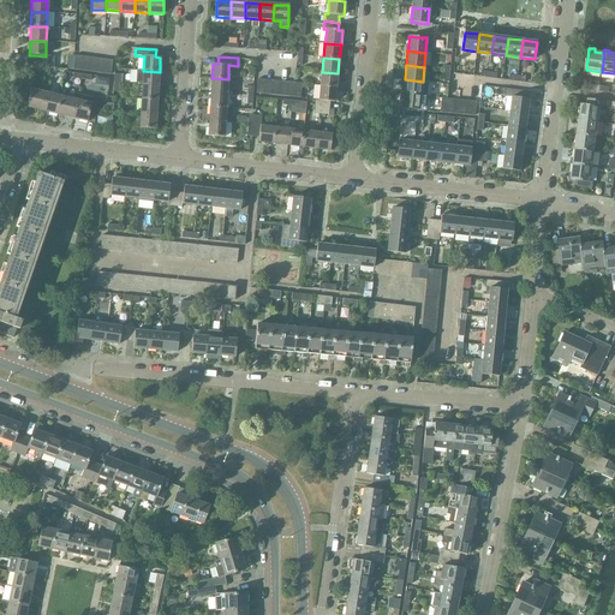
[(143,71),(143,85),(159,87),(160,72),(143,71)]
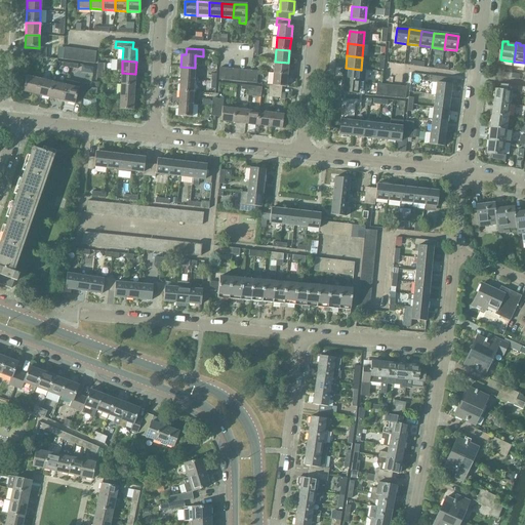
[(275,62),(274,74),(287,75),(288,63),(275,62)]
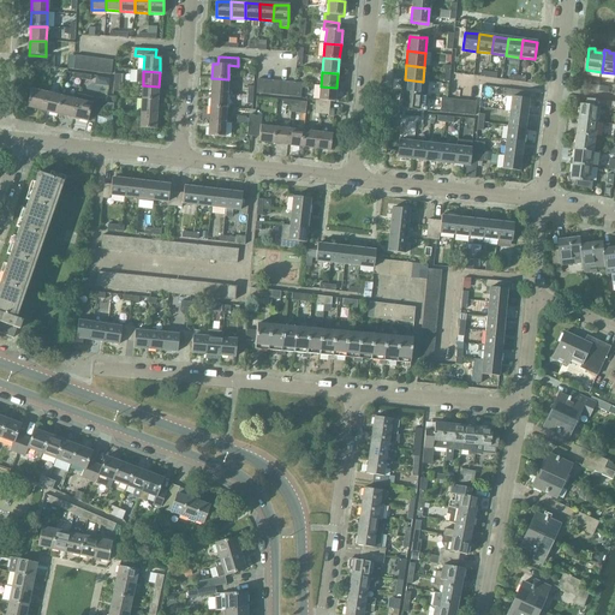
[(212,78),(212,93),(227,94),(228,79),(212,78)]
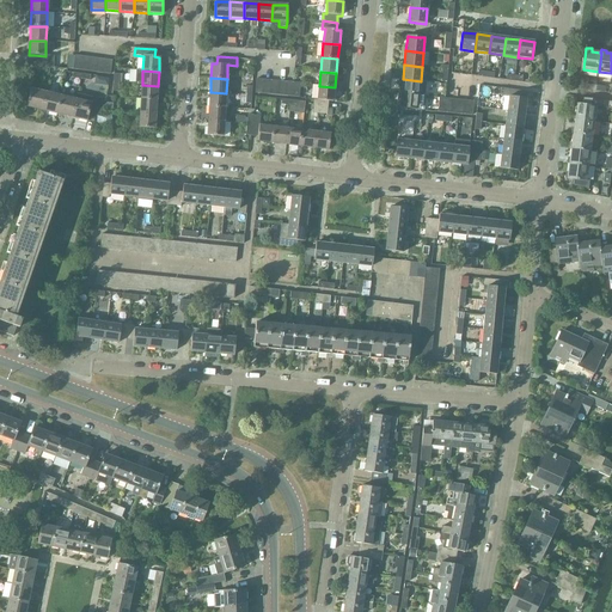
[(402,93),(418,96),(421,81),(403,79),(402,93)]
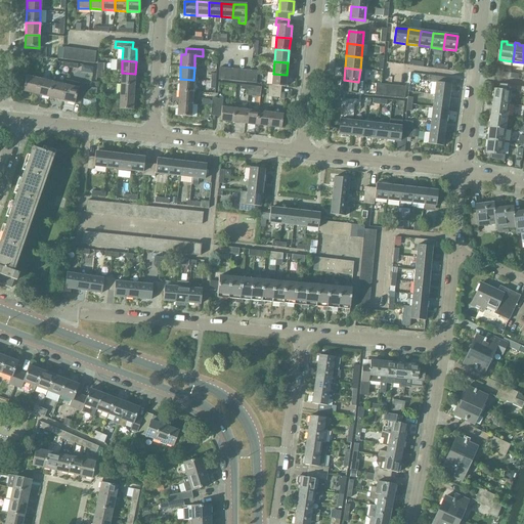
[(122,73),(121,85),(134,85),(135,74),(122,73)]
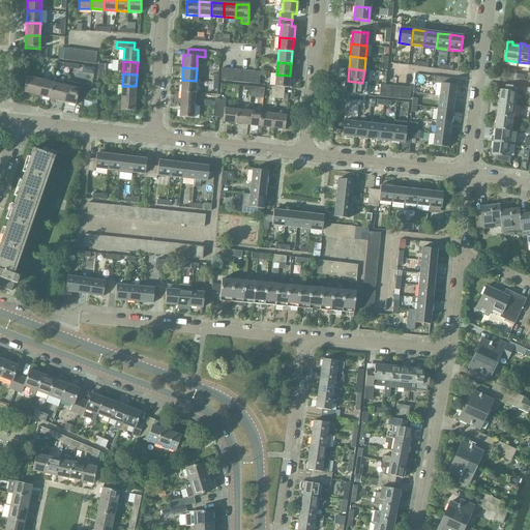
[(275,86),(272,86),(271,92),(277,93),(284,94),(285,88),(289,88),(290,76),(276,75),(275,86)]
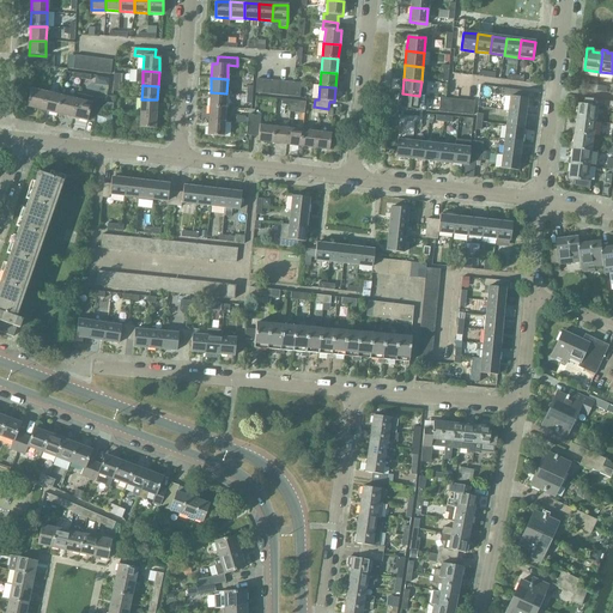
[(26,107),(42,110),(46,92),(31,89),(26,107)]
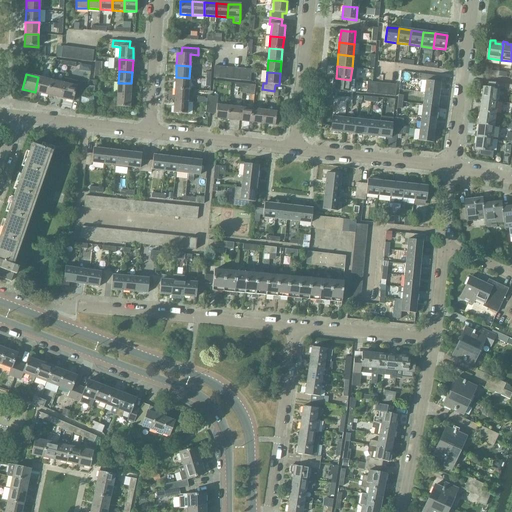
[(426,81),(435,82),(436,76),(420,74),(419,80),(426,81)]
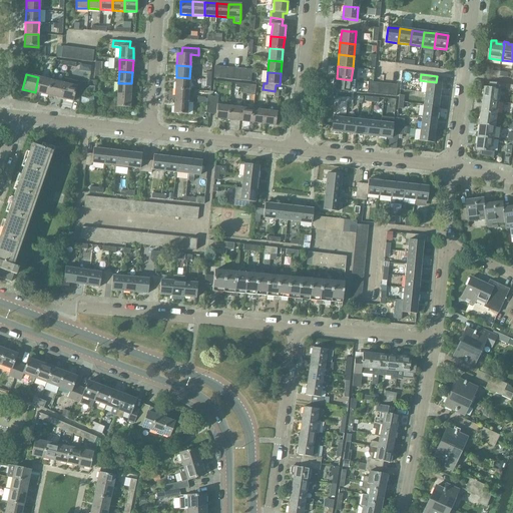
[(35,92),(47,95),(51,80),(38,77),(35,92)]
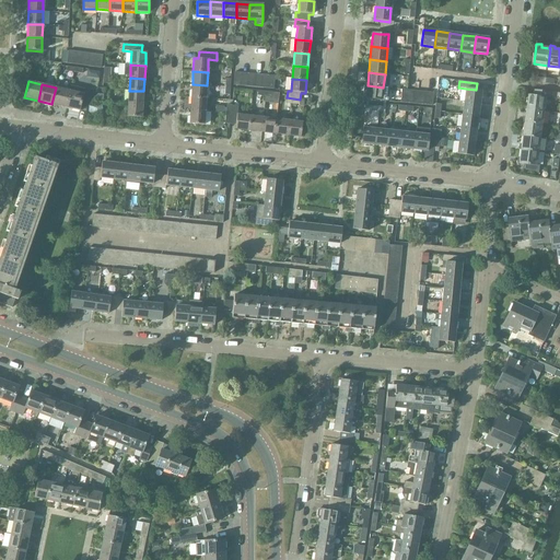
[(193,84),(191,97),(206,98),(207,85),(193,84)]
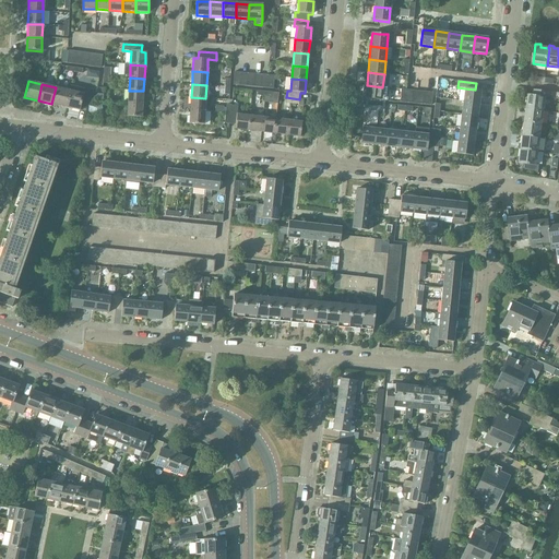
[(372,99),(381,100),(382,87),(367,85),(366,98),(372,99)]
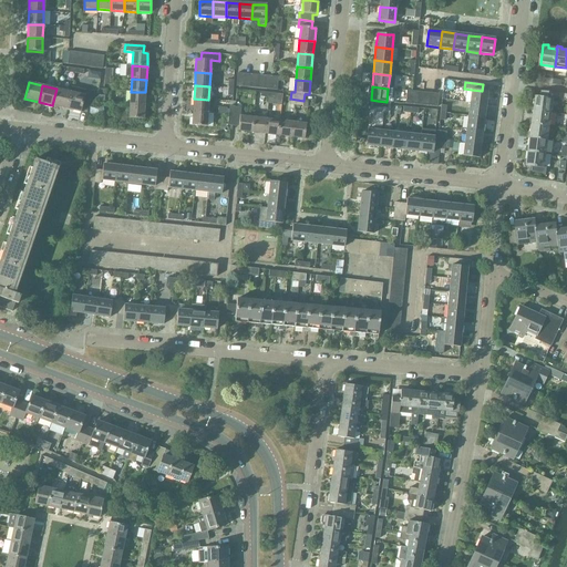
[(70,92),(57,89),(52,105),(66,109),(70,92)]
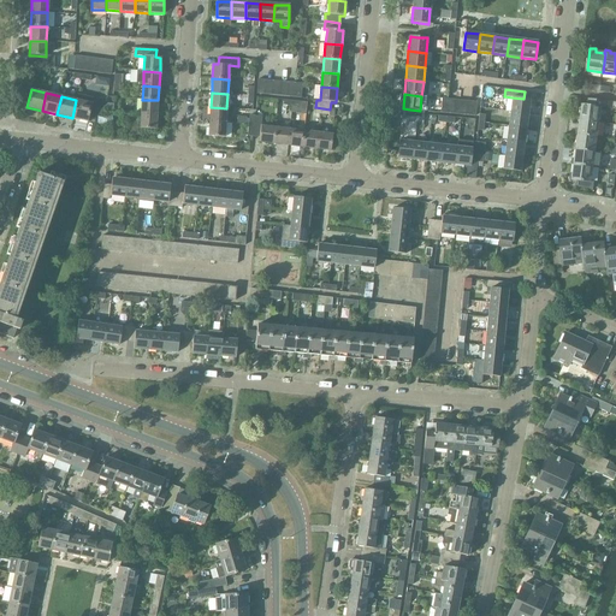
[(510,112),(528,114),(531,100),(513,98),(510,112)]
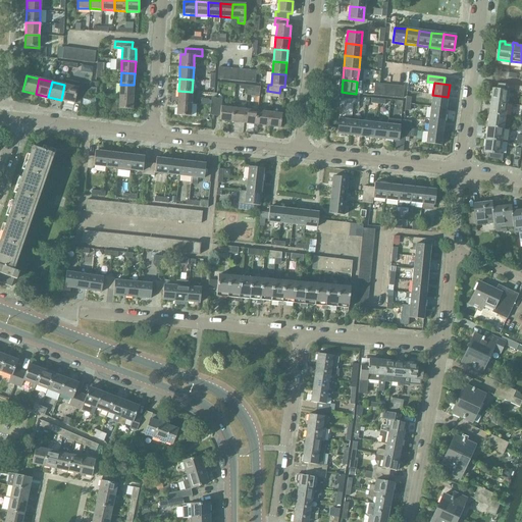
[(493,89),(493,93),(492,98),(490,97),(489,102),(491,102),(492,102),(509,104),(510,92),(514,92),(515,86),(499,84),(499,90),(493,89)]
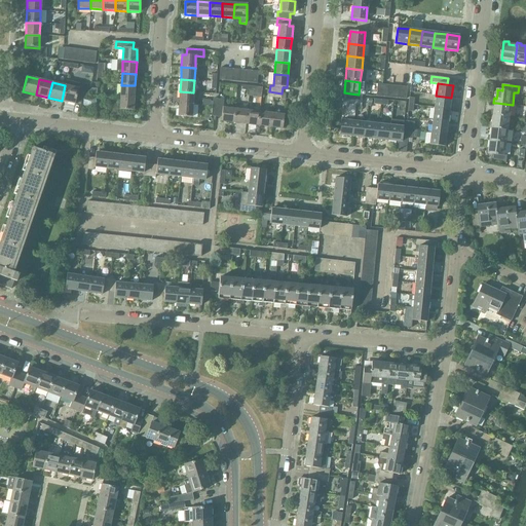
[(79,86),(78,88),(65,85),(62,101),(75,104),(76,99),(82,100),(83,94),(85,87),(79,86)]
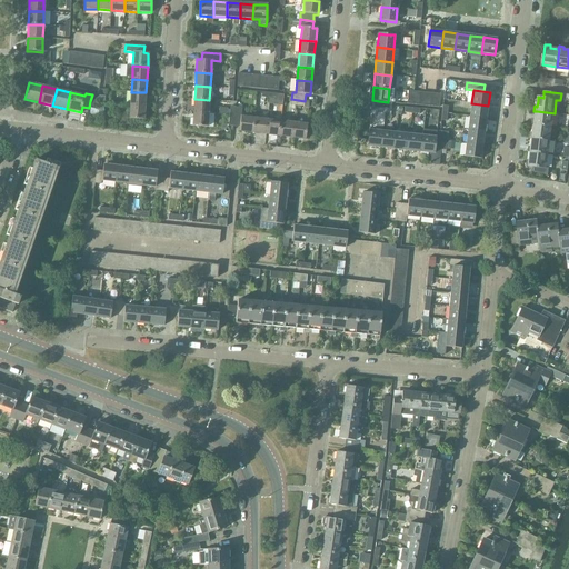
[(130,106),(145,106),(146,92),(131,92),(130,106)]
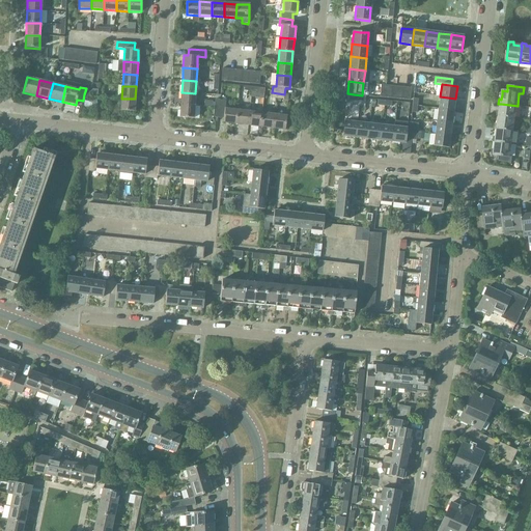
[(195,93),(182,92),(180,105),(195,106),(195,93)]
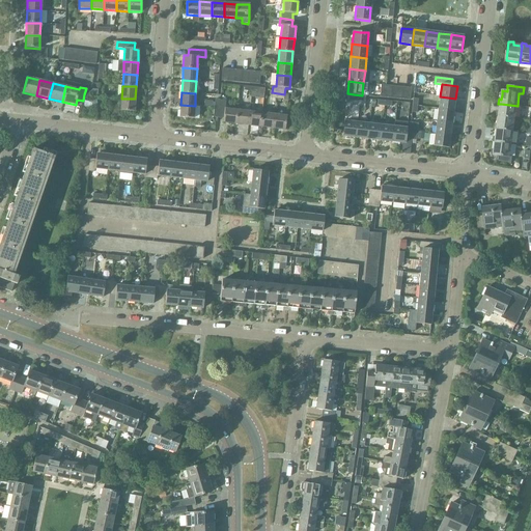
[(453,111),(455,99),(440,96),(439,109),(453,111)]
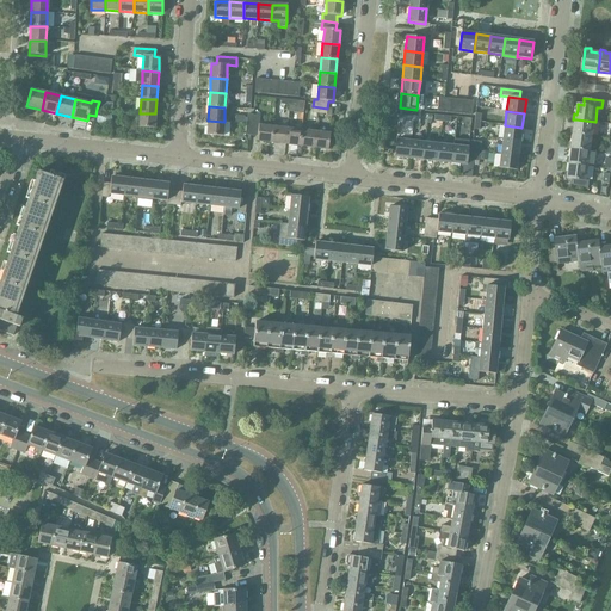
[(155,115),(155,113),(140,113),(139,128),(155,129),(155,115)]
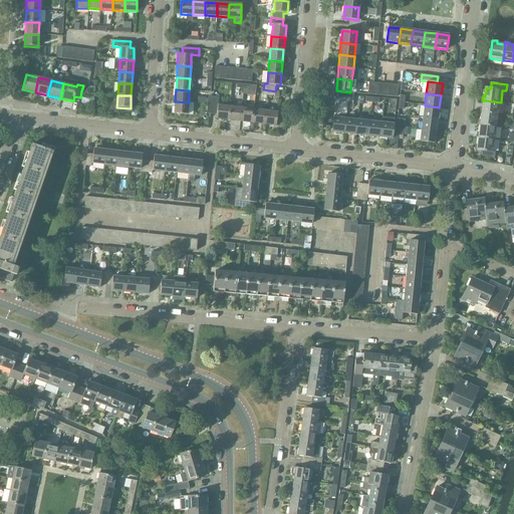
[(213,97),(212,105),(211,114),(217,114),(216,118),(228,120),(230,106),(218,105),(219,97),(213,97)]
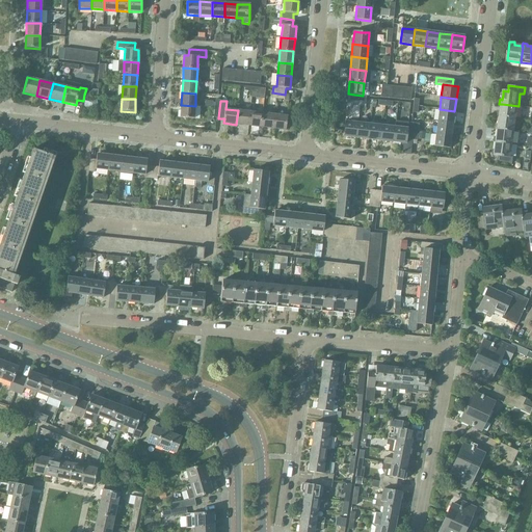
[(500,116),(516,118),(519,106),(502,104),(501,104),(500,112),(498,112),(497,116),(500,116)]
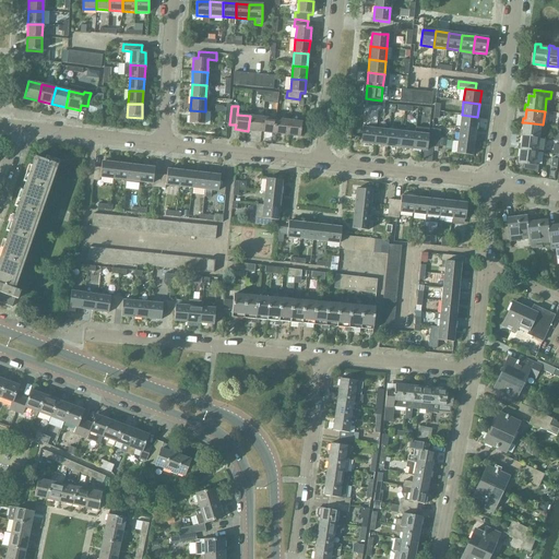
[(205,111),(190,110),(189,123),(204,125),(205,111)]
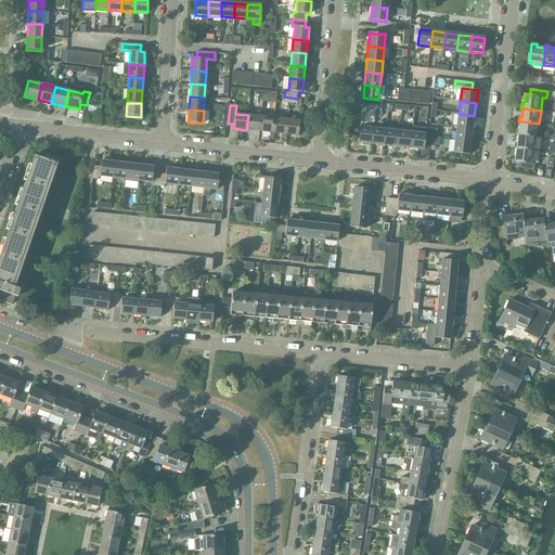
[(473,129),(474,116),(459,114),(456,127),(473,129)]
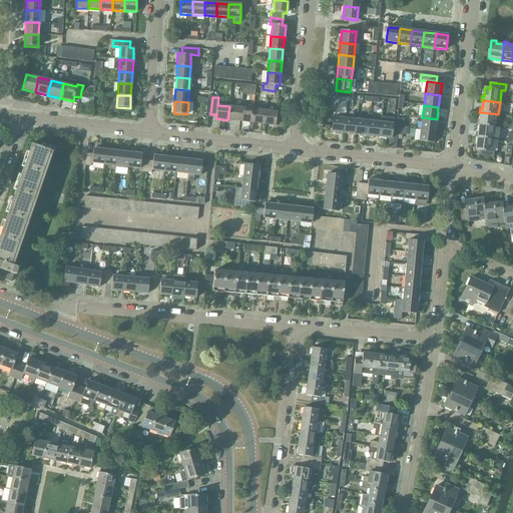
[(241,108),(229,106),(227,120),(239,121),(241,108)]
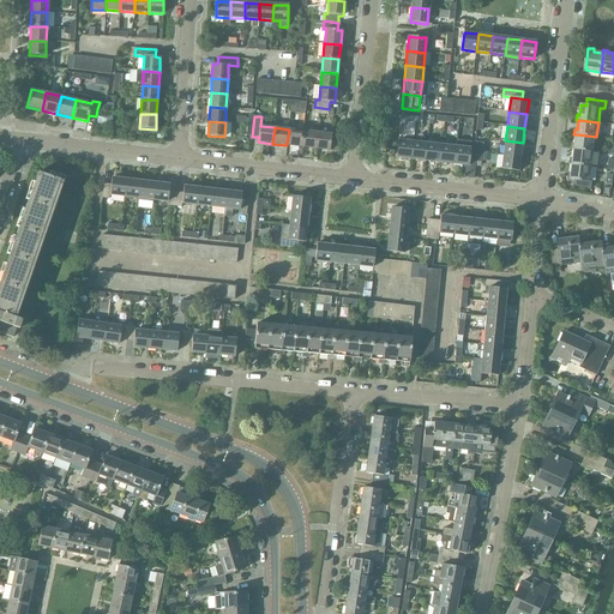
[(287,145),(301,148),(304,131),(289,130),(287,145)]
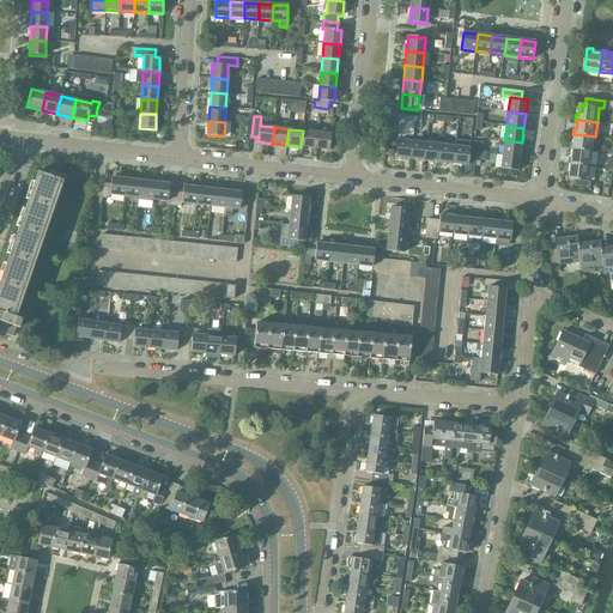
[(301,147),(315,149),(316,133),(303,131),(301,147)]
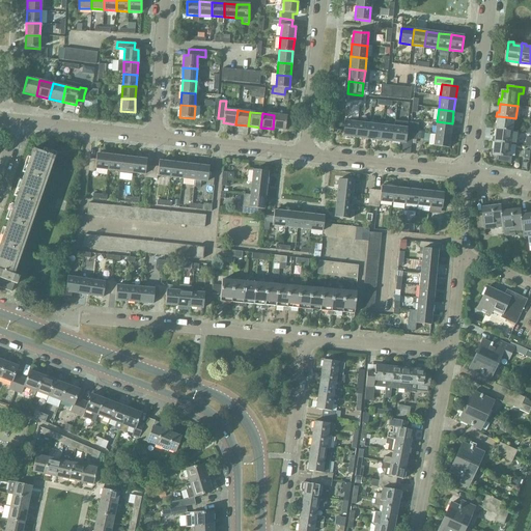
[(274,115),(273,129),(285,130),(286,116),(274,115)]
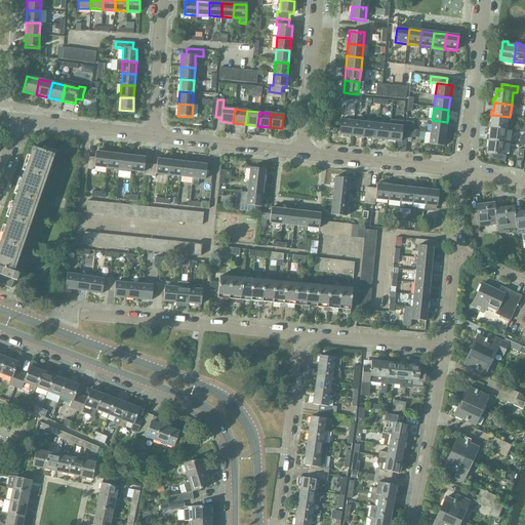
[(491,128),(508,130),(510,117),(493,115),(492,123),(489,123),(489,127),(491,128)]
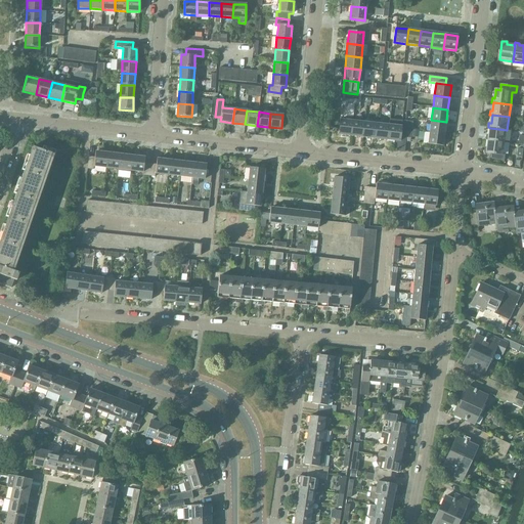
[(339,134),(351,136),(352,121),(340,120),(339,134)]
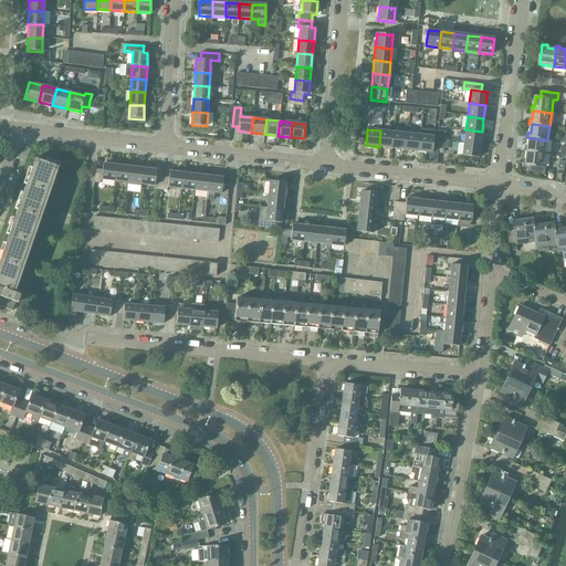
[(465,129),(464,143),(480,144),(482,132),(465,129)]
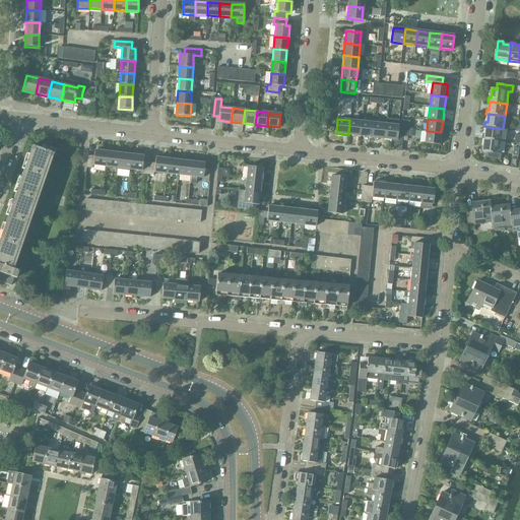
[(348,135),(361,136),(362,122),(349,120),(348,135)]
